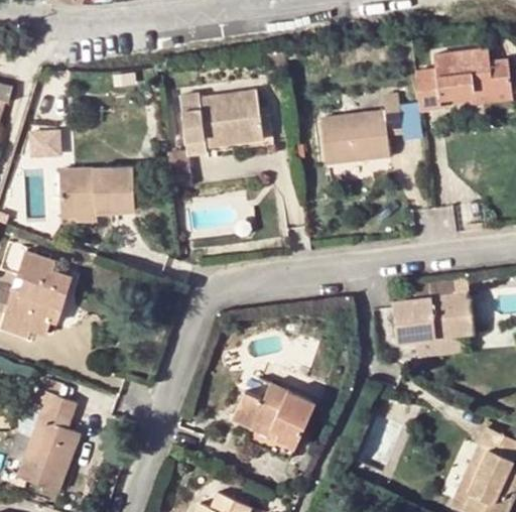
[(472,98),(511,93),(508,61),(489,64),(487,50),(434,57),(435,72),(414,74),(419,114),(440,112),(439,105),(472,101),(472,98)]
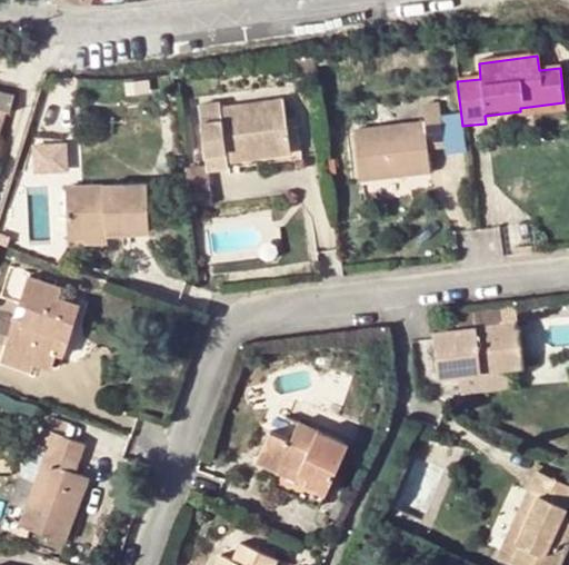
[(15,97),(0,92),(0,110),(9,112),(15,97)]
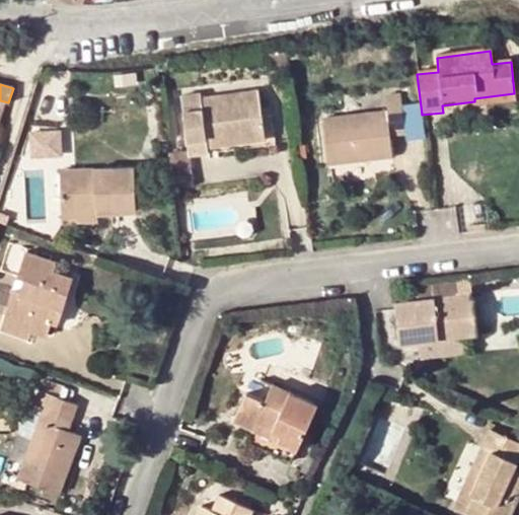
[(201,95),(182,97),(190,158),(207,156),(207,150),(206,143),(263,136),(258,93),(202,100),(201,95)]
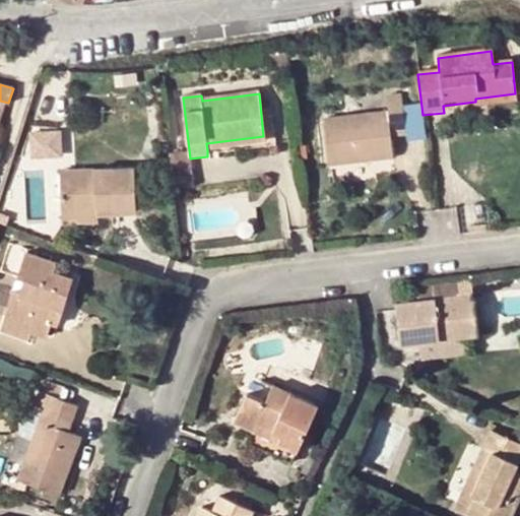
[(443,106),(444,113),(516,103),(515,93),(475,99),(475,102),(443,106)]
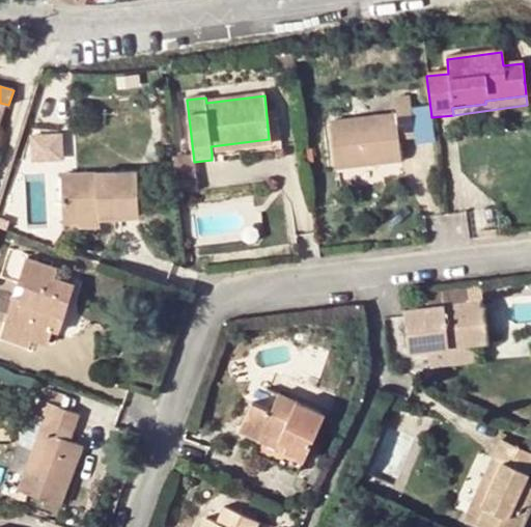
[(395,116),(330,125),(335,170),(400,163),(397,139),(413,138),(409,102),(393,104),(395,116)]
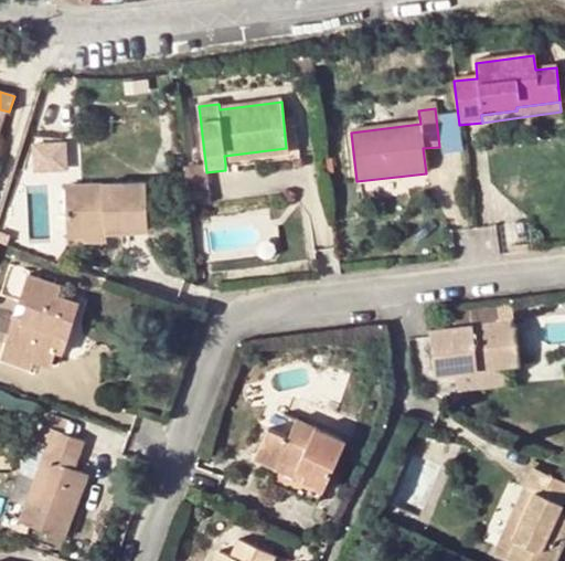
[(38,173),(71,171),(68,144),(35,146),(38,173)]
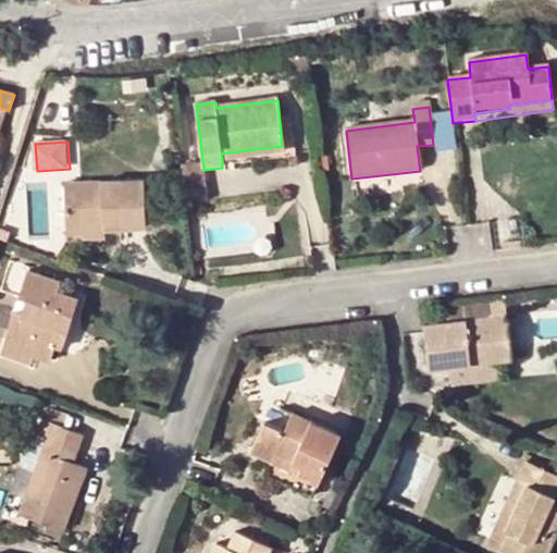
[(283,154),(282,146),(221,154),(222,161),(283,154)]
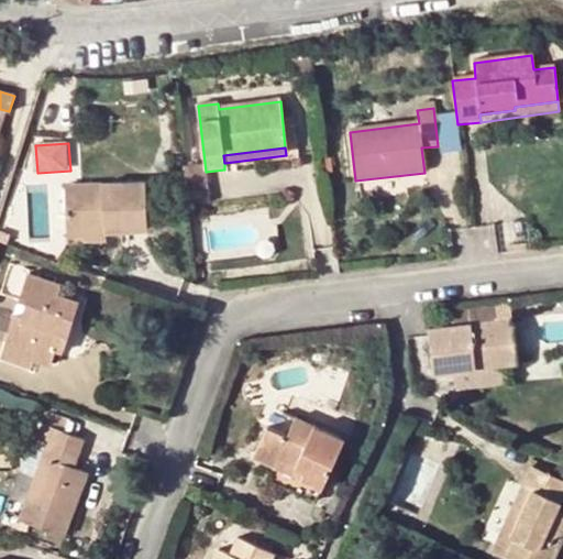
[(144,181),(65,187),(68,232),(105,229),(105,232),(147,229),(144,181)]
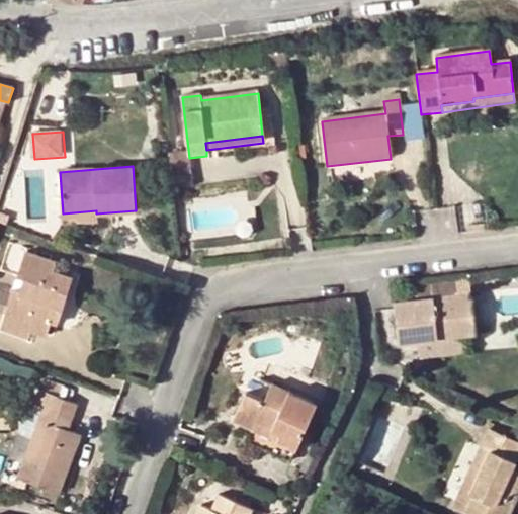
[(97,221),(96,213),(96,210),(63,213),(63,224),(97,221)]
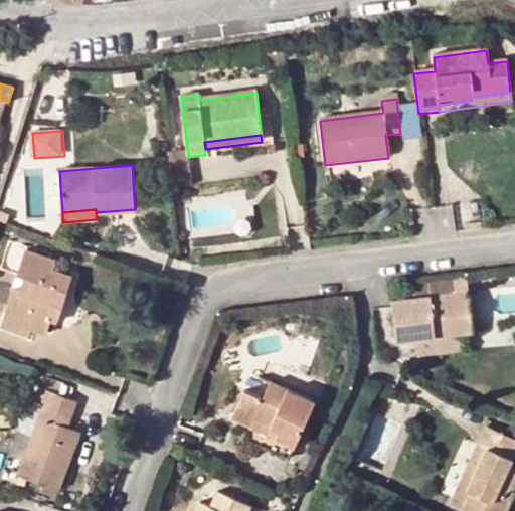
[(26,246),(9,241),(0,266),(0,268),(23,276),(18,292),(12,290),(0,324),(0,327),(27,338),(30,330),(45,335),(50,321),(56,323),(72,276),(52,269),(54,261),(26,249),(26,246)]
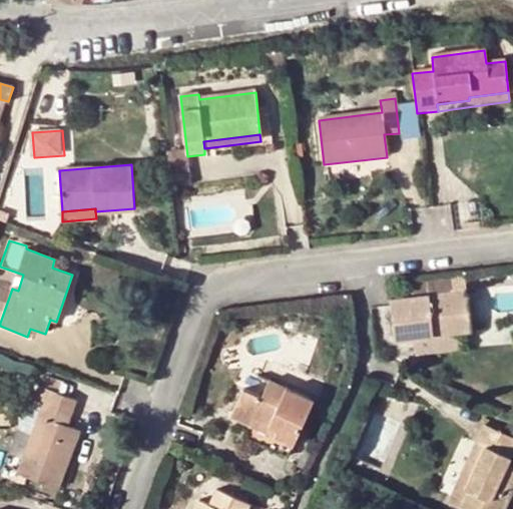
[(414,340),(462,334),(472,333),(467,292),(390,301),(395,342),(414,340)]
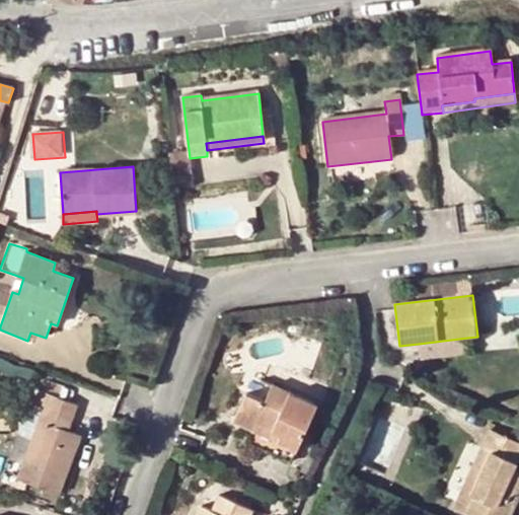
[(467,338),(419,344),(421,360),(468,354),(467,338)]
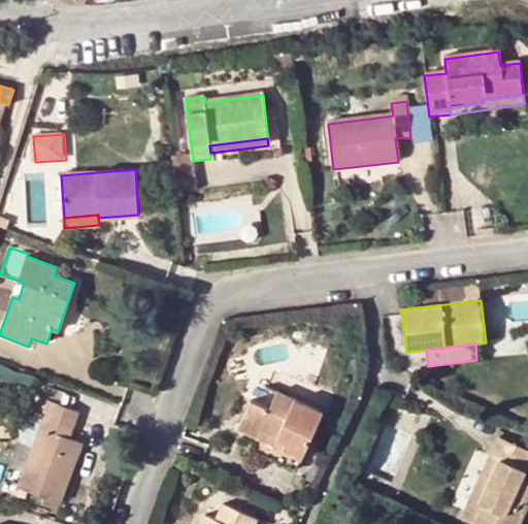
[(269,412),(251,403),(238,430),(257,438),(251,453),(295,471),(322,414),(277,394),(269,412)]
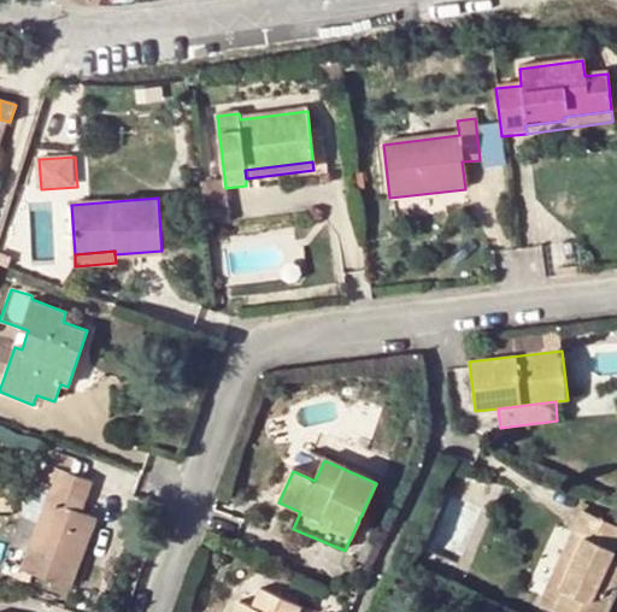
[(92,482),(45,465),(39,483),(50,487),(21,569),(71,587),(95,517),(81,512),(92,482)]
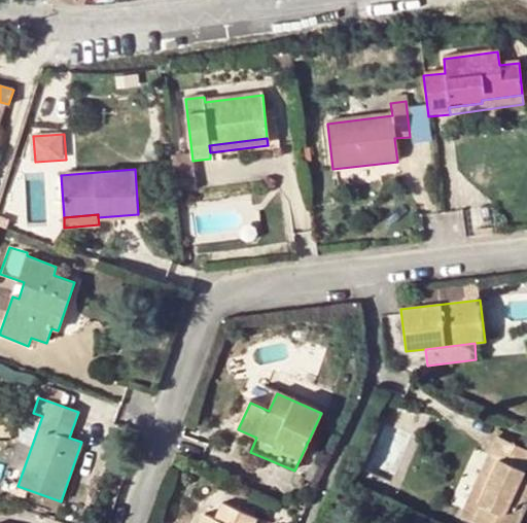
[(497,462),(470,522),(519,522),(526,506),(526,483),(520,480),(526,464),(526,451),(496,439),(488,458),(497,462)]
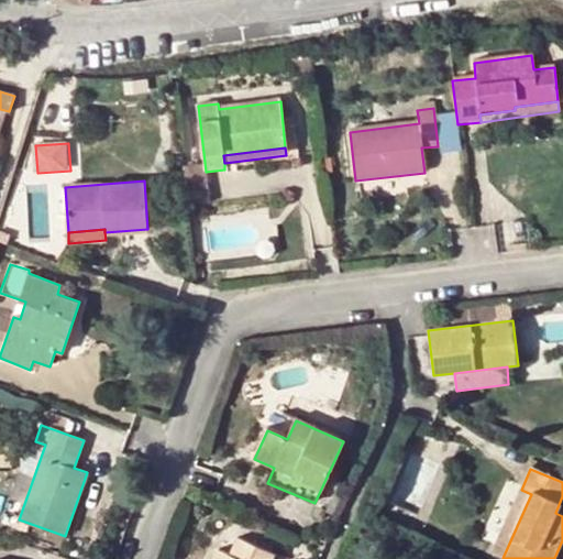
[(531,494),(521,490),(493,554),(503,558),(531,494)]
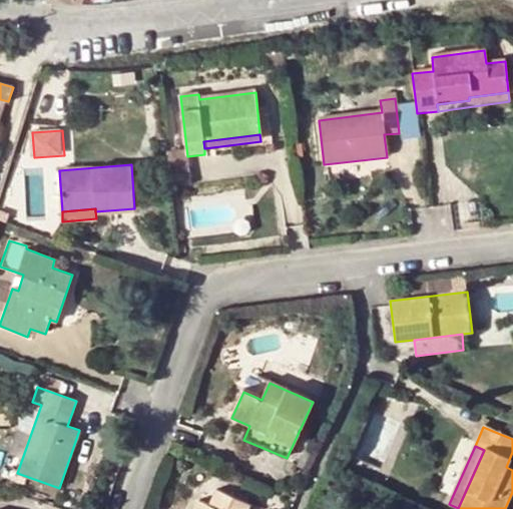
[(210,506),(197,502),(194,508),(250,508),(251,505),(217,491),(210,506)]
